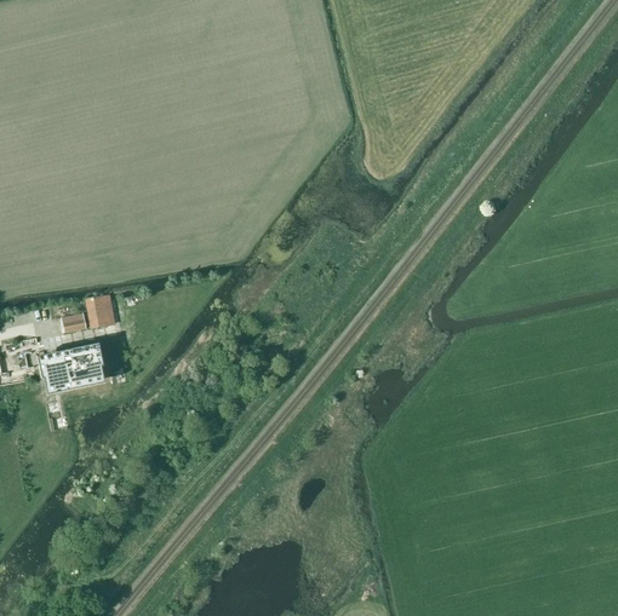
[(91,311),(84,312),(86,326),(108,322),(103,293),(89,297),(91,311)]
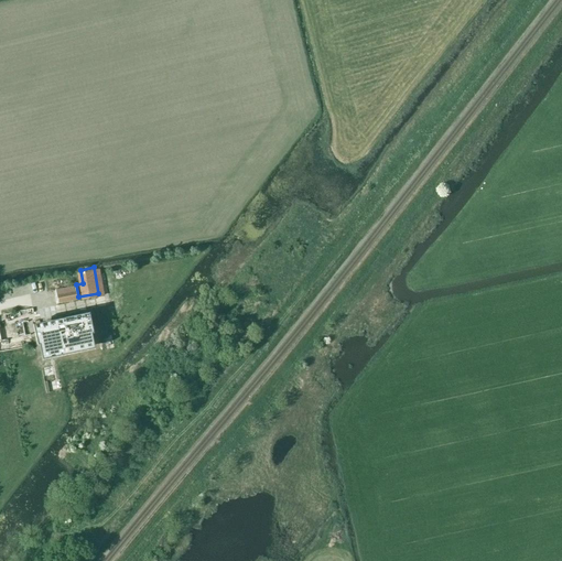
[(78,297),(76,284),(56,288),(60,301),(78,297)]
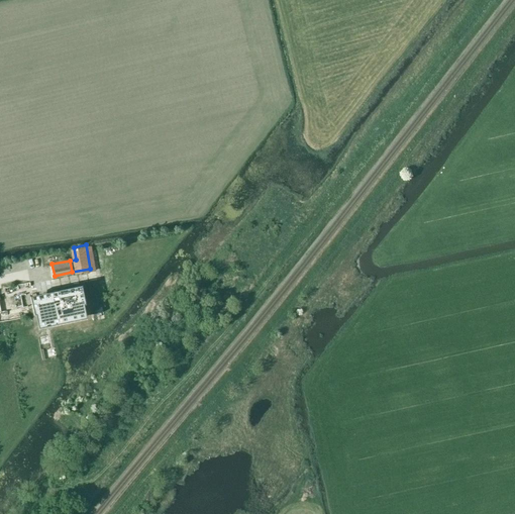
[(0,319),(31,314),(27,291),(33,290),(31,281),(4,286),(4,287),(0,288),(0,319)]
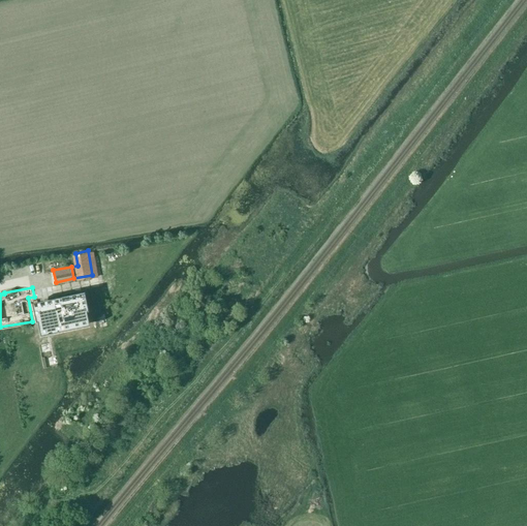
[(85,292),(32,304),(36,323),(38,322),(41,337),(90,327),(88,312),(89,312),(85,292)]
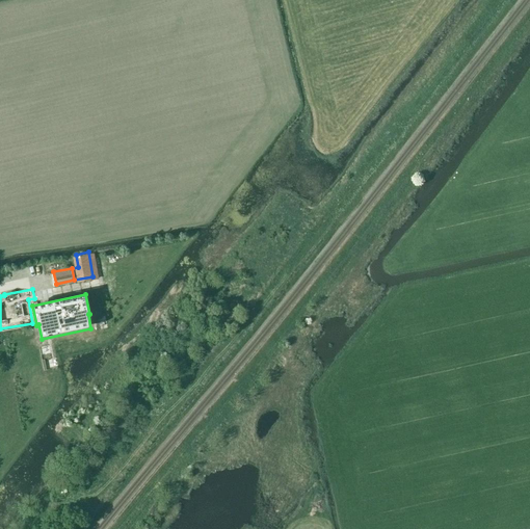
[(135,405),(130,401),(123,410),(128,414),(135,405)]
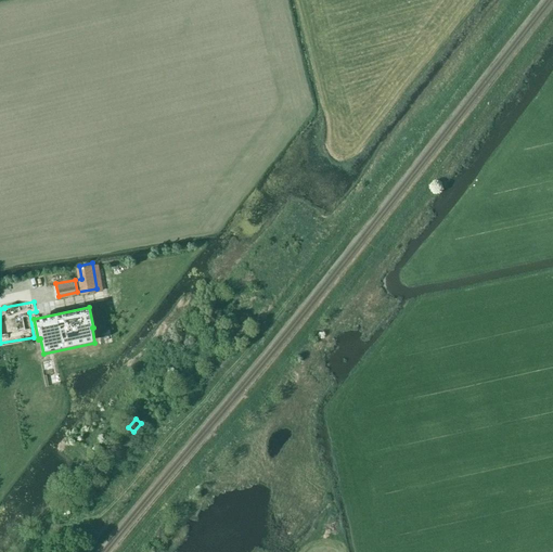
All buildings are outlined.
